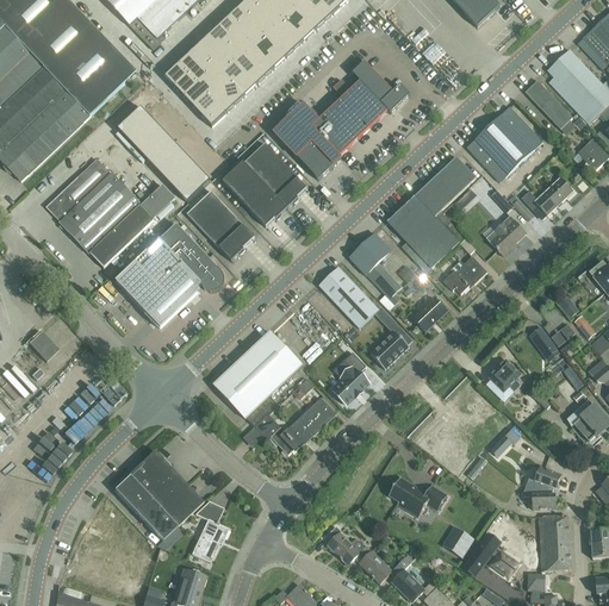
[(0,0),(0,158),(20,180),(42,160),(135,70),(88,22),(67,0),(0,0)]
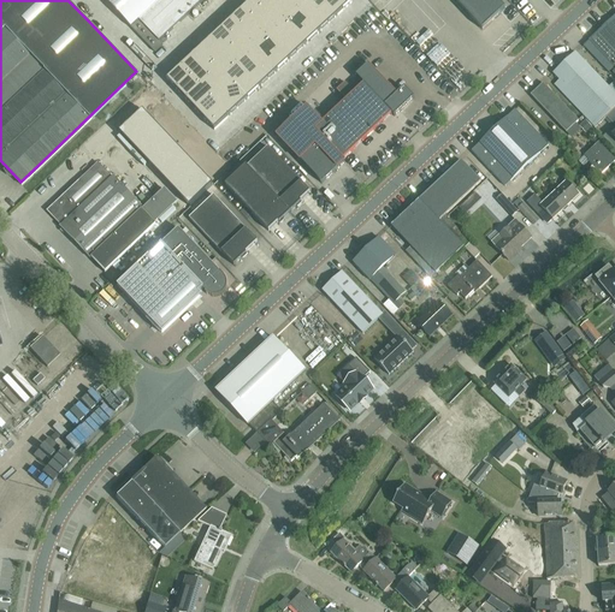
[(106,0),(117,11),(113,16),(124,28),(129,24),(153,49),(160,41),(169,33),(166,30),(197,0),(106,0)]
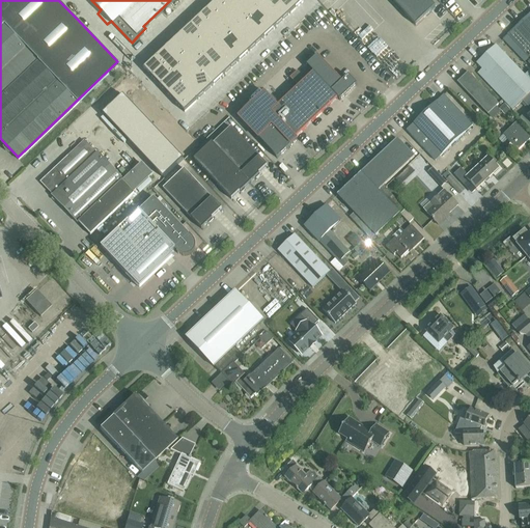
[(229,31),(236,24),(215,0),(213,0),(205,6),(229,31)]
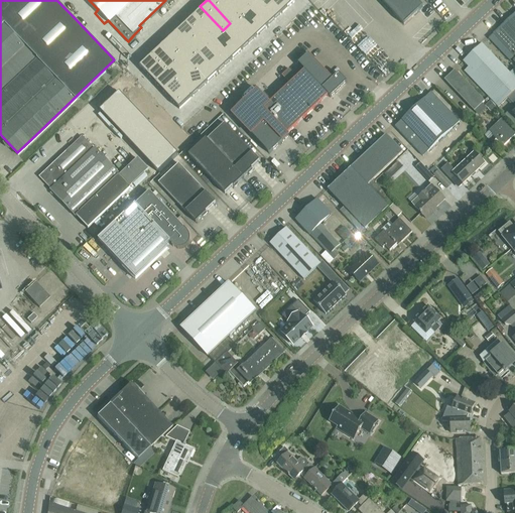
[(230,23),(238,15),(223,0),(209,0),(230,23)]
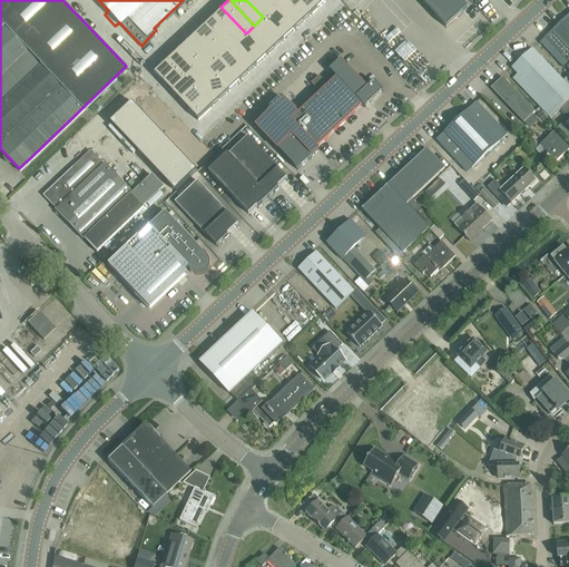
[(274,7),(266,0),(246,0),(263,17),(274,7)]
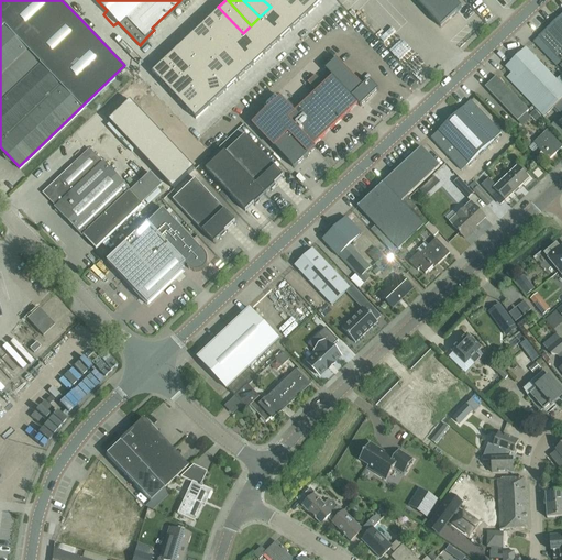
[(282,0),(277,0),(271,7),(289,28),(298,19),(282,0)]
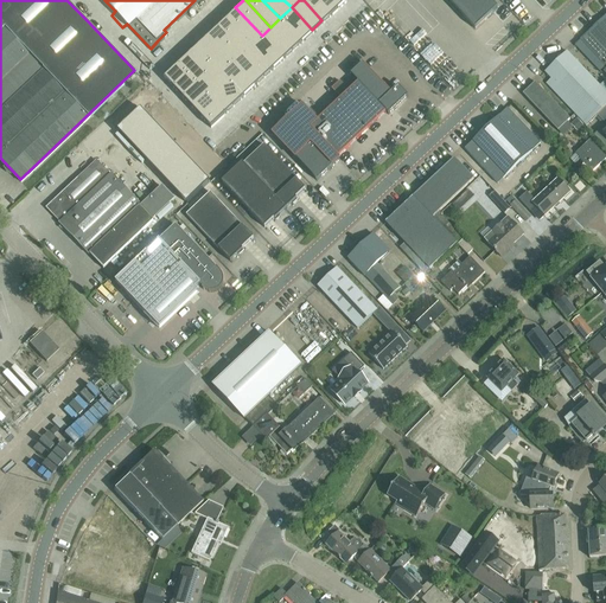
[(331,12),(321,1),(320,0),(304,0),(321,20),(331,12)]
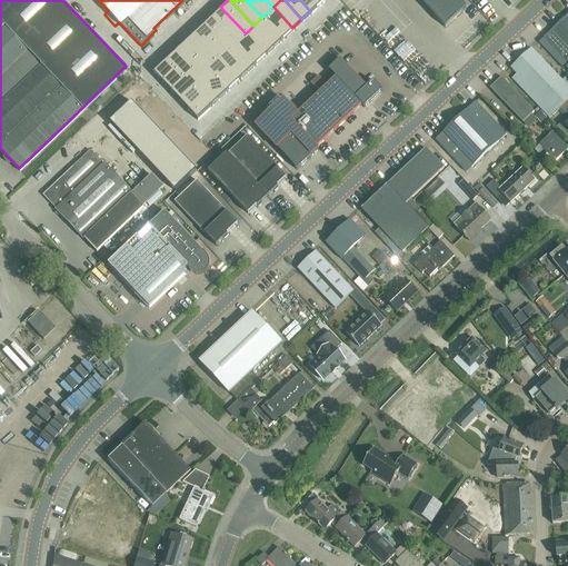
[(302,0),(301,1),(310,11),(321,0),(302,0)]
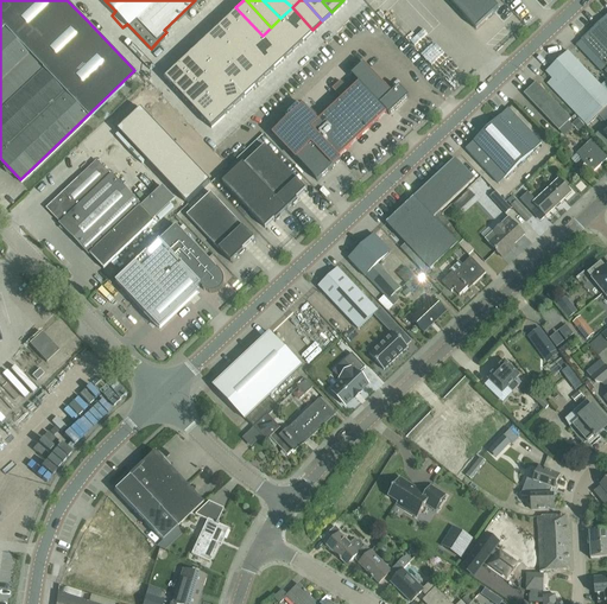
[(449,0),(475,26),(498,5),(492,0),(449,0)]
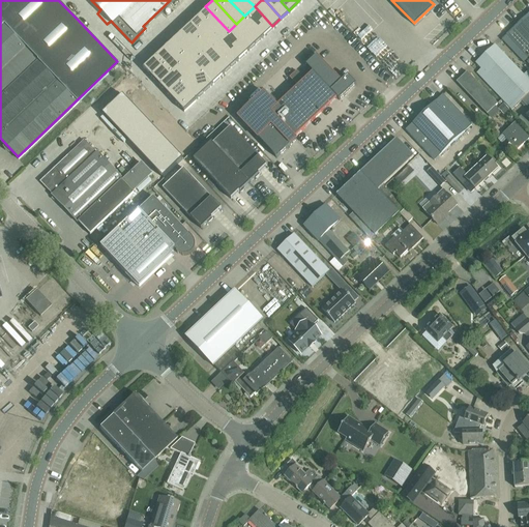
[(219,39),(229,31),(205,6),(197,15),(219,39)]
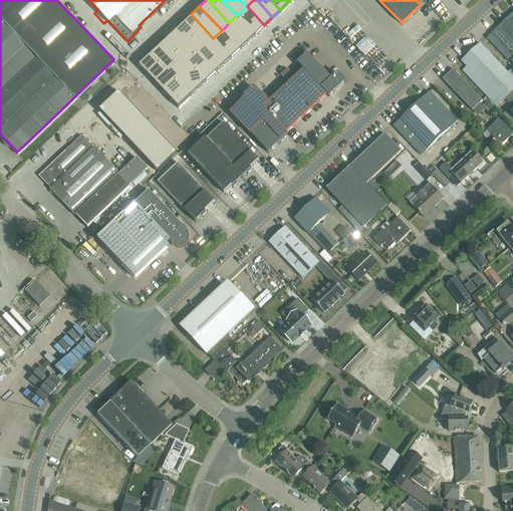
[(264,25),(247,6),(237,15),(254,34),(264,25)]
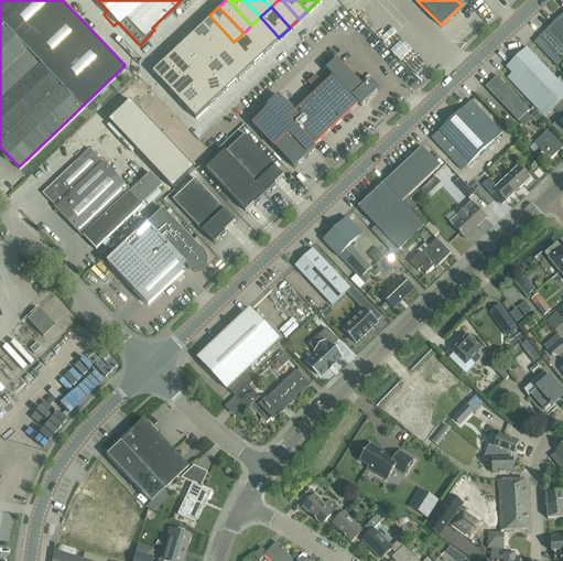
[(538,34),(532,39),(554,62),(560,57),(562,54),(562,15),(561,12),(538,34)]
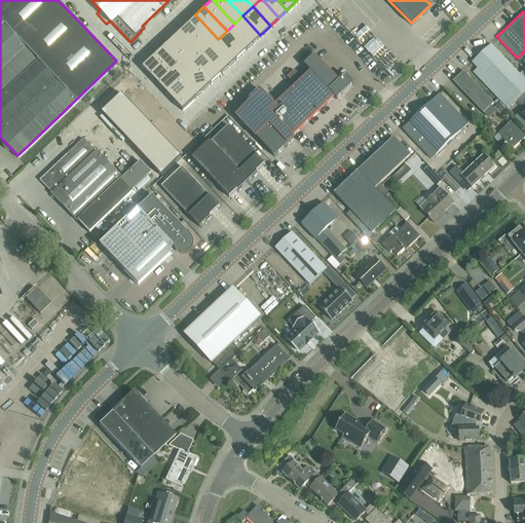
[(211,46),(218,39),(195,14),(187,22),(211,46)]
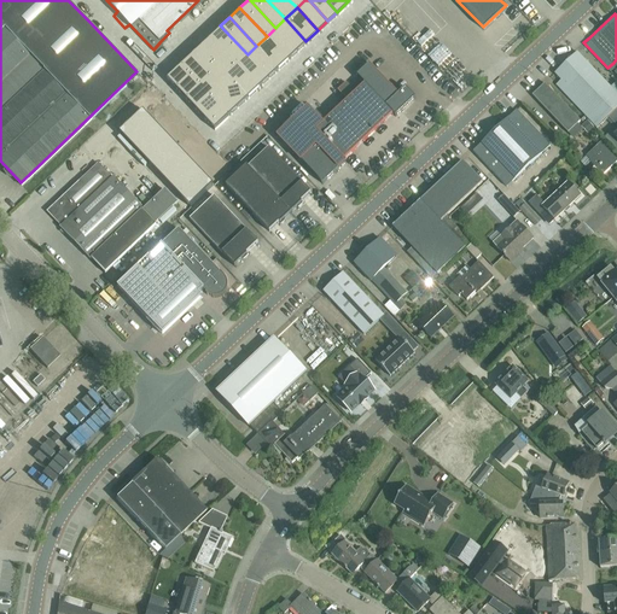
[(306,41),(285,18),(275,28),(296,50),(306,41)]
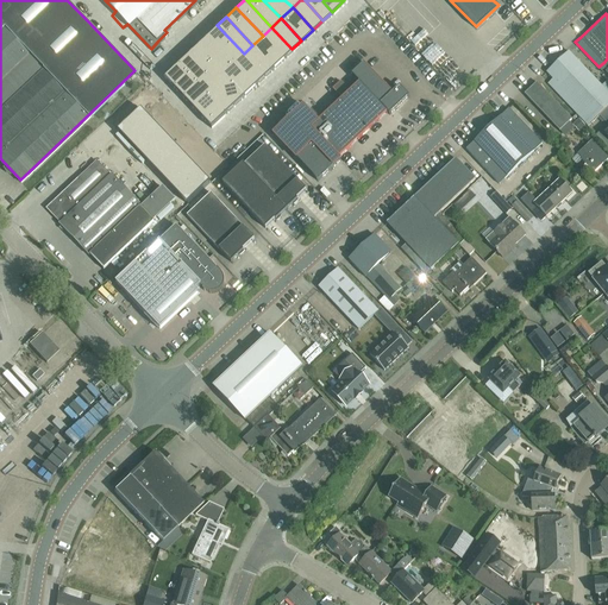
[(234,62),(244,54),(217,25),(207,33),(234,62)]
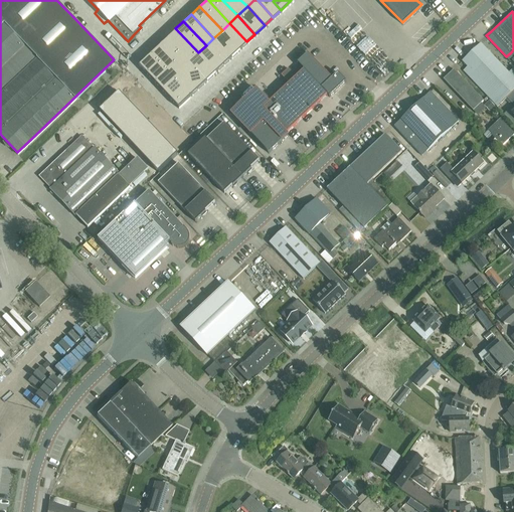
[(246,41),(229,23),(222,30),(239,48),(246,41)]
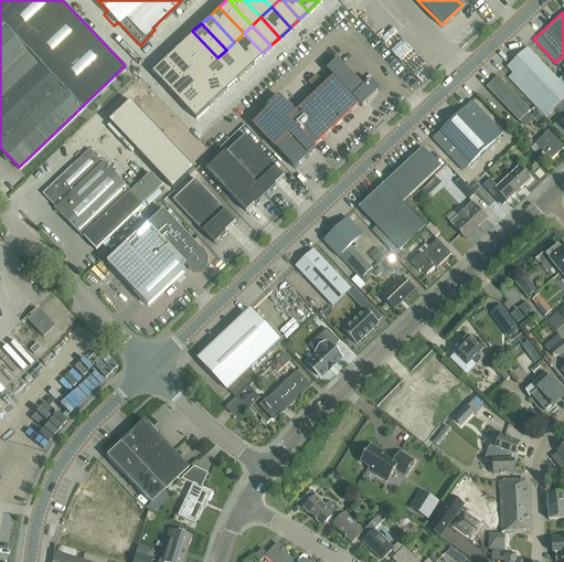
[(206,67),(217,57),(192,31),(182,41),(206,67)]
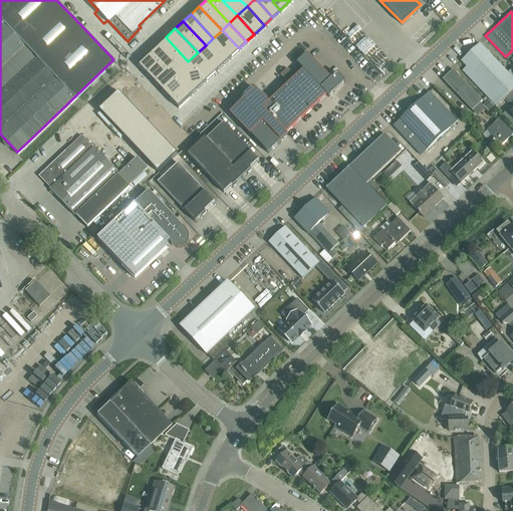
[(213,38),(230,56),(239,48),(222,30),(213,38)]
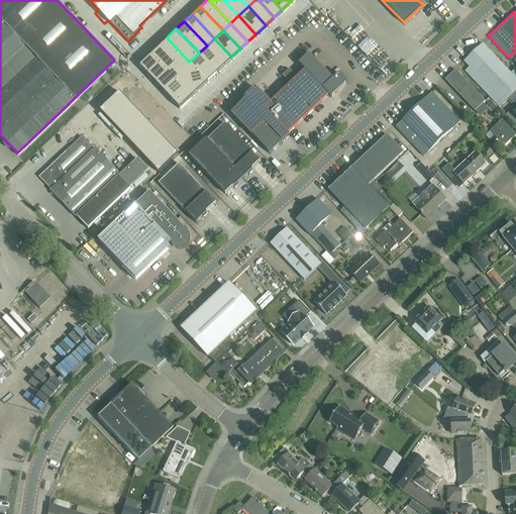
[(174,63),(180,70),(189,62),(167,37),(158,45),(174,63)]
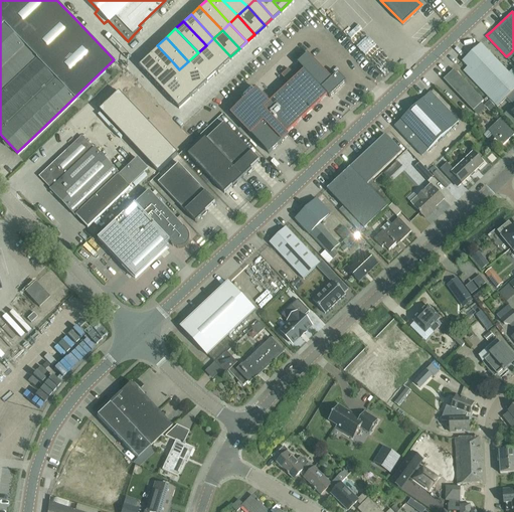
[(230,56),(213,38),(206,45),(223,63),(230,56)]
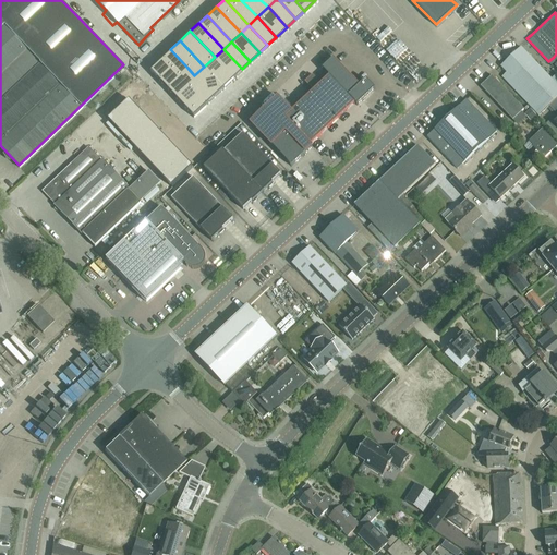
[(520,45),(500,64),(506,70),(500,74),(535,111),(537,112),(556,94),(556,84),(551,77),(521,46),(520,45)]
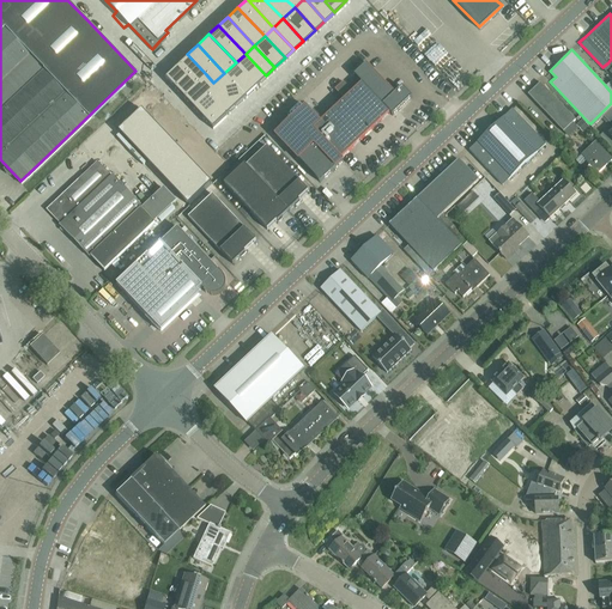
[(343,50),(337,56),(341,61),(337,66),(341,71),(352,61),(343,50)]
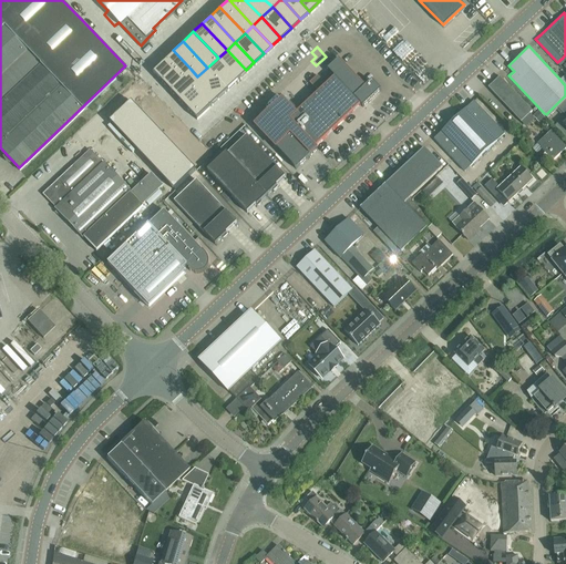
[(191,69),(173,50),(165,58),(174,68),(182,77),(191,69)]
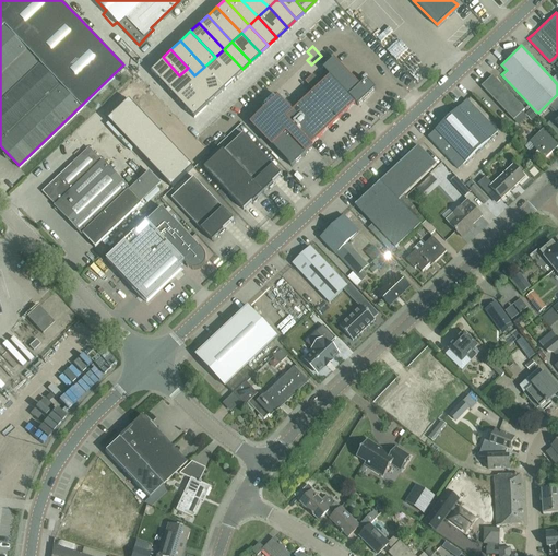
[(242,69),(224,49),(215,57),(234,78),(242,69)]
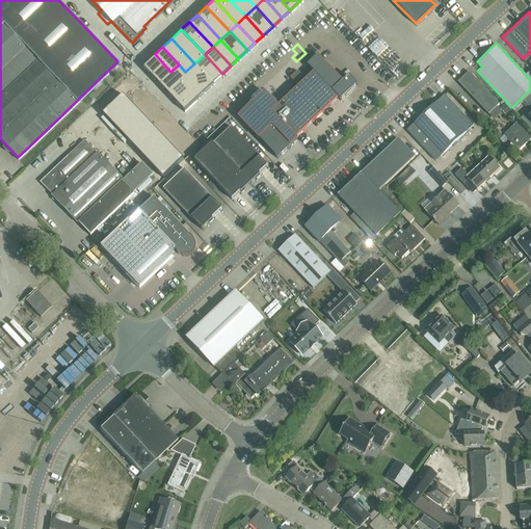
[(346,47),(341,58),(353,63),(359,53),(346,47)]
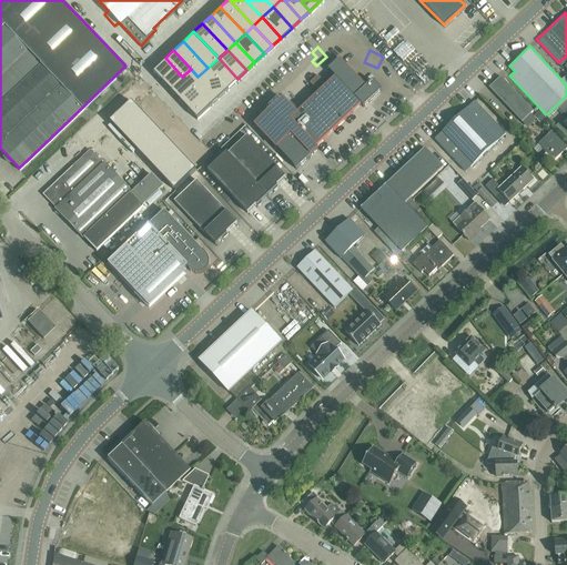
[(295,167),(316,147),(314,145),(361,102),(362,104),(364,103),(364,102),(380,88),(373,80),(372,78),(365,84),(338,57),(327,67),(334,74),(326,82),(316,73),(310,80),(319,90),(295,111),(282,97),(254,123),(269,138),(270,137),(276,143),(275,144),(295,167)]
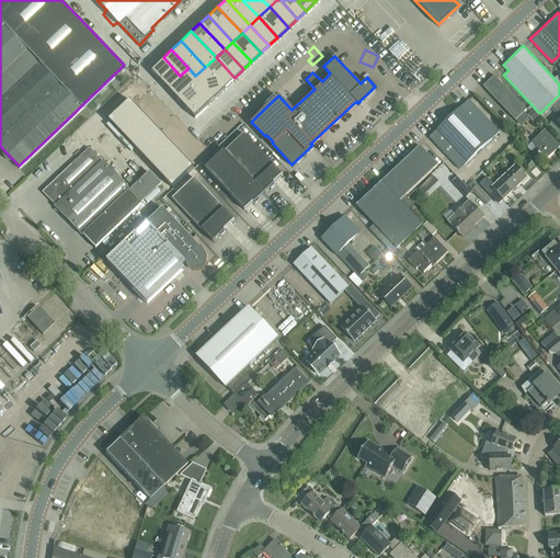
[(159,79),(172,67),(163,57),(150,69),(159,79)]
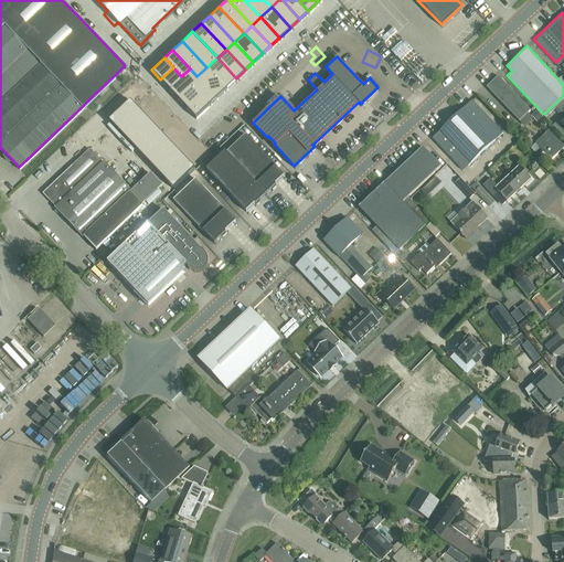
[(236,78),(217,57),(206,67),(225,88),(236,78)]
